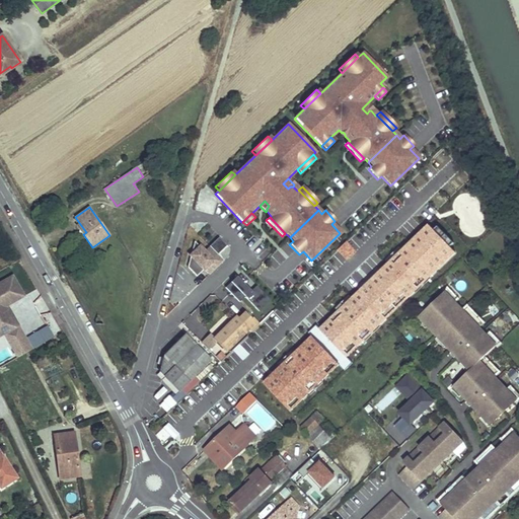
[(86,232),(80,224),(77,226),(83,234),(86,232)]
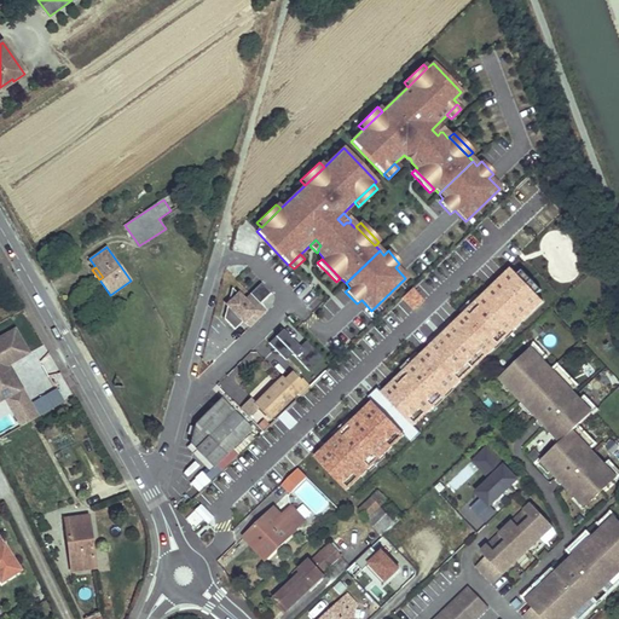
[(260,284),(249,294),(259,304),(270,294),(260,284)]
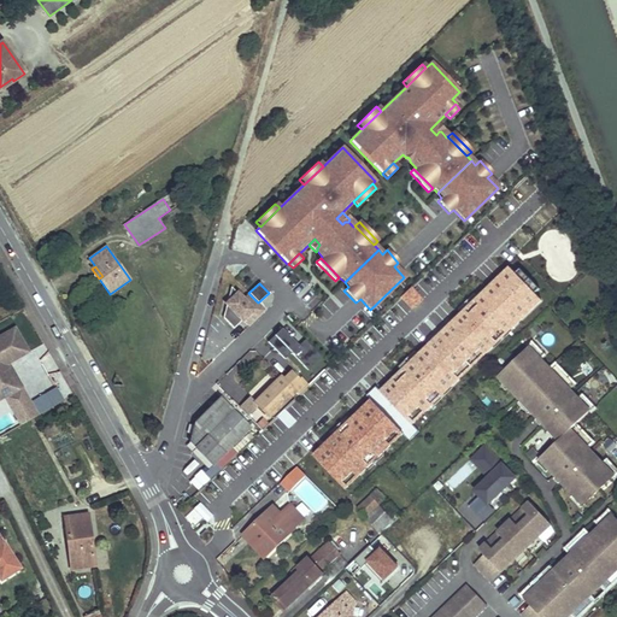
[(242,300),(230,287),(223,318),(234,329),(242,321),(248,328),(265,311),(258,303),(248,293),(242,300)]
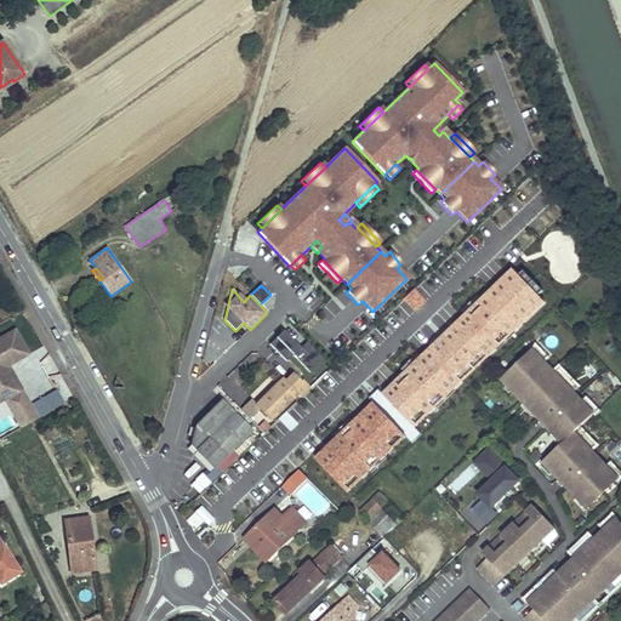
[(306,307),(306,332),(351,332),(349,307),(306,307)]
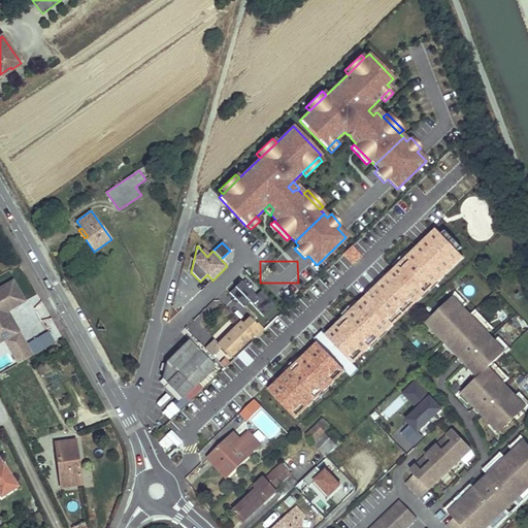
[(416,282),(420,278),(406,265),(403,268),(416,282)]
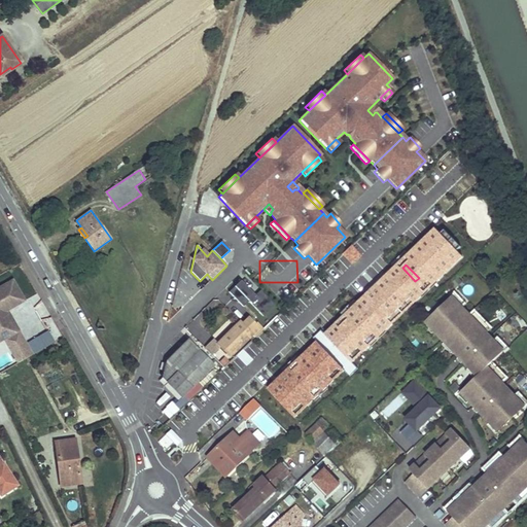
[(415,281),(402,268),(364,305),(367,308),(383,324),(388,329),(393,325),(391,323),(425,291),(415,281)]
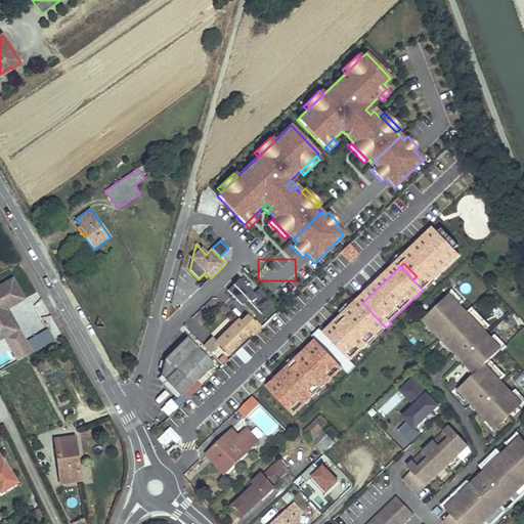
[(229,291),(243,305),(249,299),(262,314),(273,304),(248,274),(229,291)]
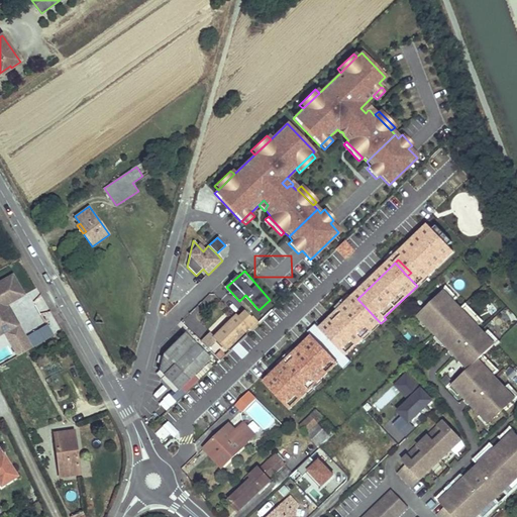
[(23,294),(12,274),(0,281),(0,334),(19,323),(14,316),(12,317),(5,305),(7,304),(23,294)]
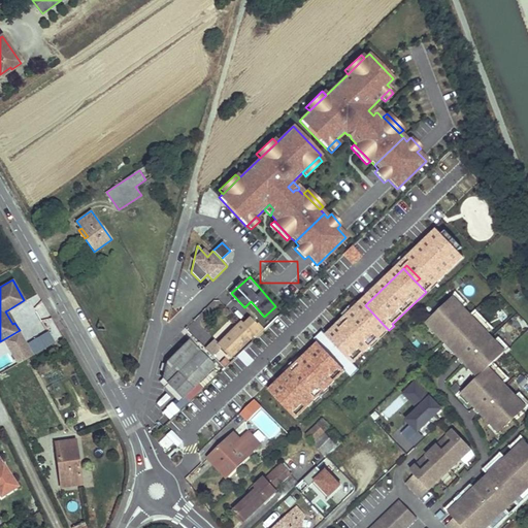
[(452,299),(428,323),(436,331),(434,332),(446,343),(447,342),(455,351),(454,352),(459,358),(471,347),(476,351),(464,362),(470,369),(471,368),(480,376),(462,392),(470,401),(469,402),(475,408),(488,396),(492,401),(480,413),(491,424),(492,423),(500,431),(524,408),(516,400),(517,399),(502,383),(488,368),(492,364),(503,353),(495,344),(496,343),(486,332),(471,318),(461,306),(460,307),(452,299)]
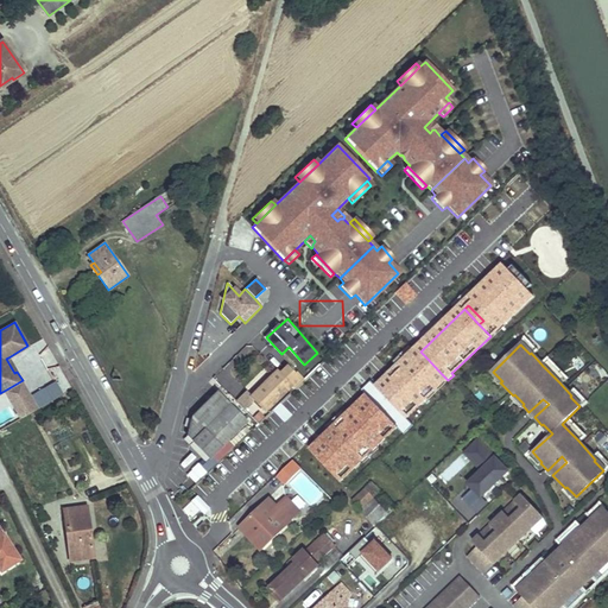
[(279,369),(287,362),(271,347),(263,355),(279,369)]
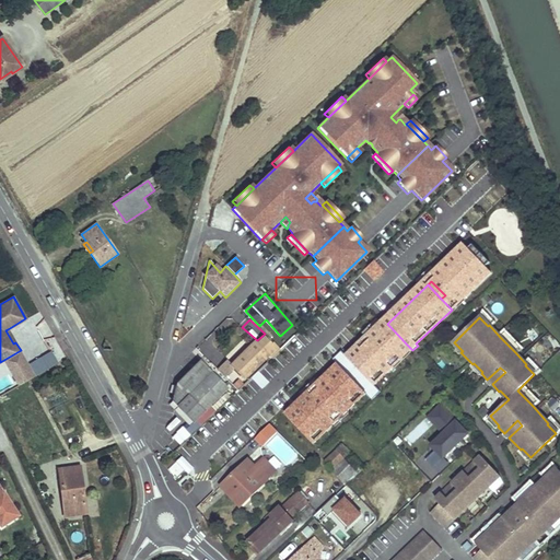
[(385,333),(401,350),(407,345),(391,327),(385,333)]
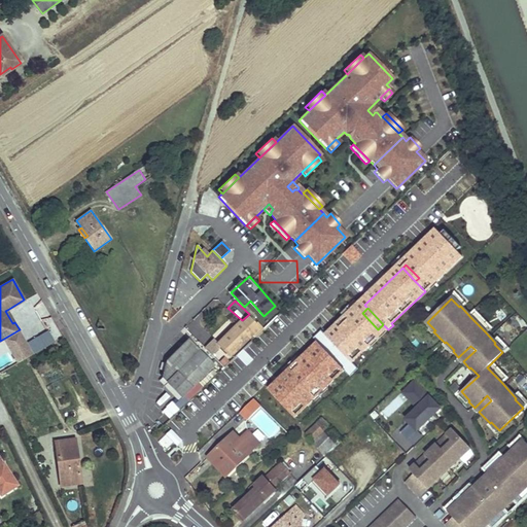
[(7,310),(5,311),(12,323),(14,322),(7,310)]
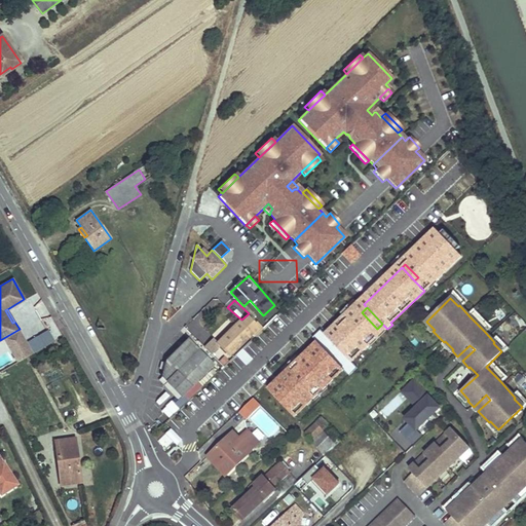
[(474,312),(470,316),(484,331),(487,327),(474,312)]
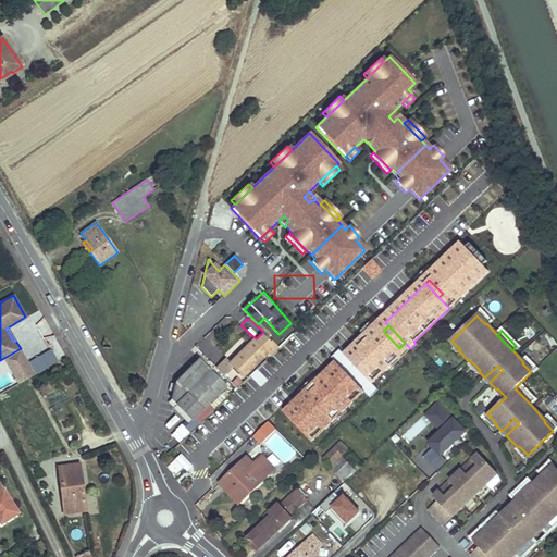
[(243,375),(263,357),(265,360),(276,350),(264,337),(258,343),(255,339),(251,343),(249,342),(245,346),(246,348),(239,355),(237,353),(233,358),(234,359),(231,362),(234,367),(233,368),(238,374),(239,373),(243,375)]
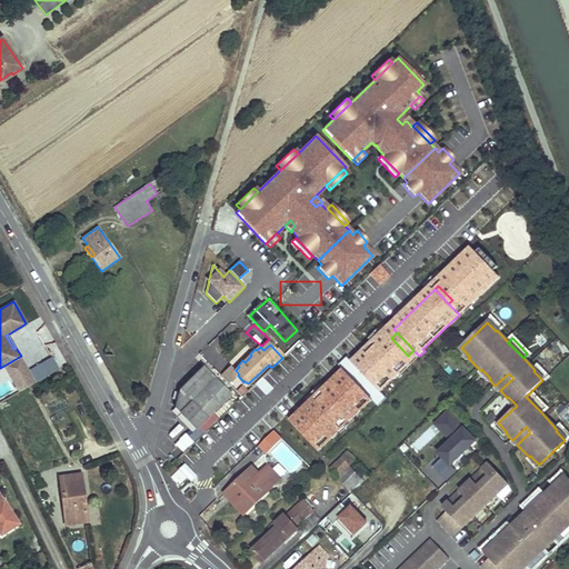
[(203,366),(179,389),(175,406),(196,428),(231,395),(203,366)]
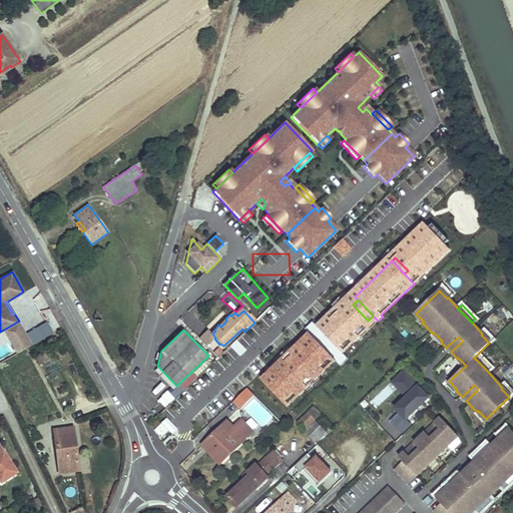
[(209,330),(199,340),(206,347),(214,339),(215,338),(212,334),(209,330)]
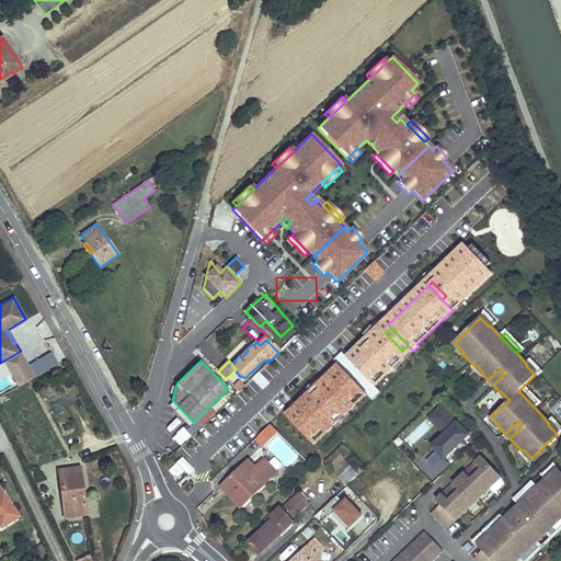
[(501,368),(488,380),(493,385),(506,373),(501,368)]
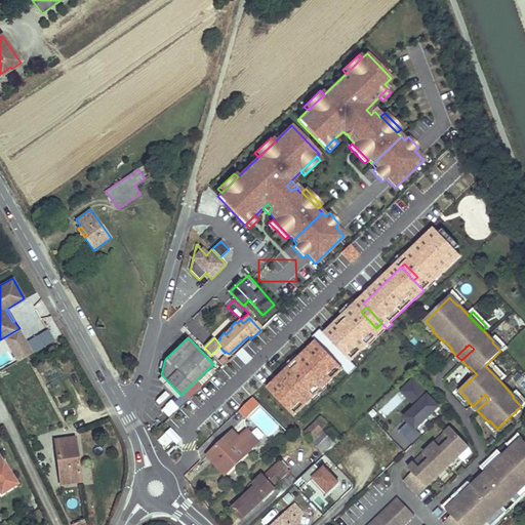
[(345,367),(324,346),(321,349),(341,370),(345,367)]
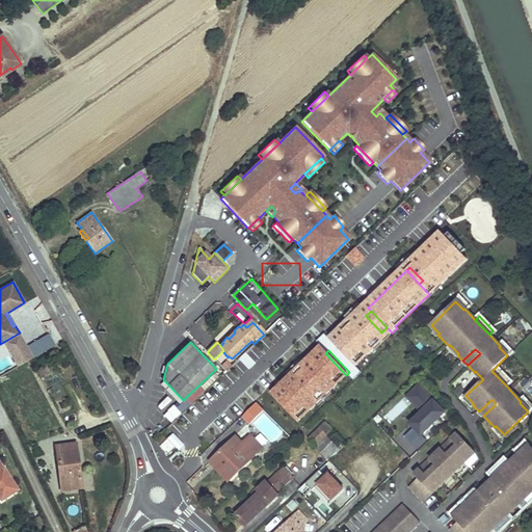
[(346,375),(325,353),(282,395),(289,402),(285,406),(299,421),(346,375)]
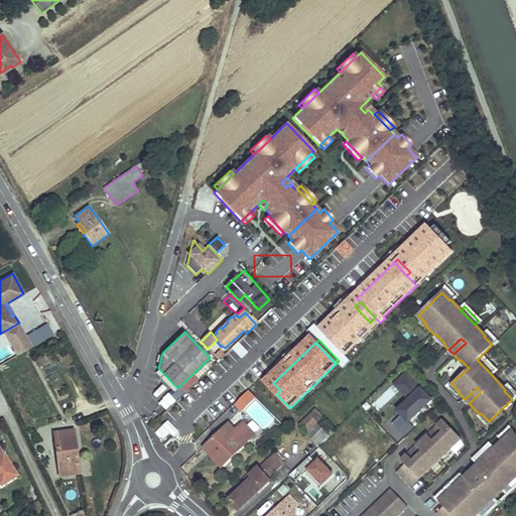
[(481,356),(477,360),(491,374),(494,370),(481,356)]
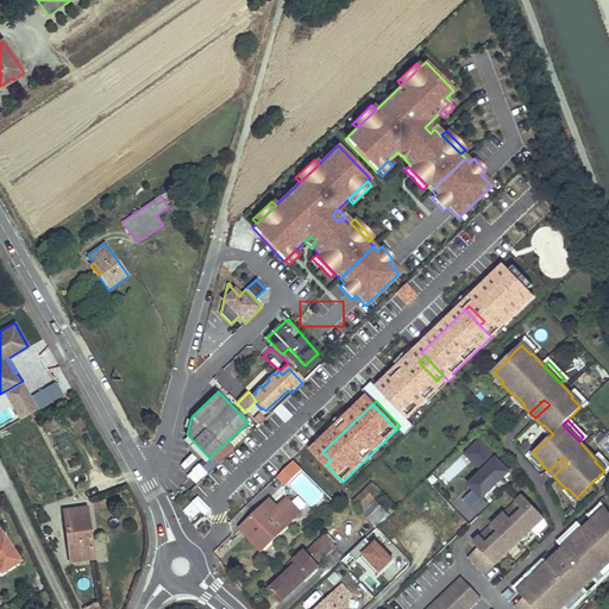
[(490,504),(485,501),(513,473),(478,439),(463,454),(481,472),(466,488),(470,490),(457,503),(475,520),(490,504)]
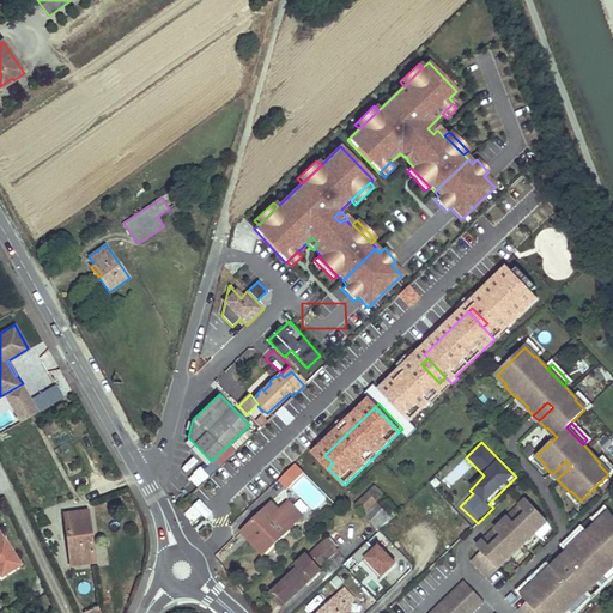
[(566,460),(552,474),(557,479),(571,466),(566,460)]
